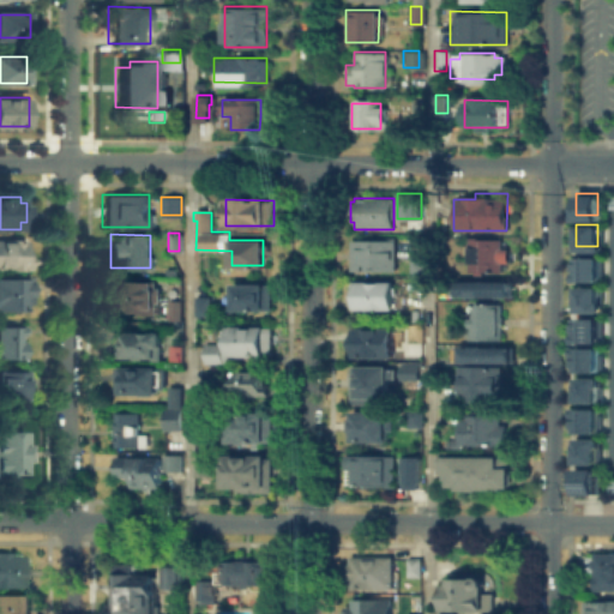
[(468,239),(504,239),(504,271),(468,271),(468,239)]
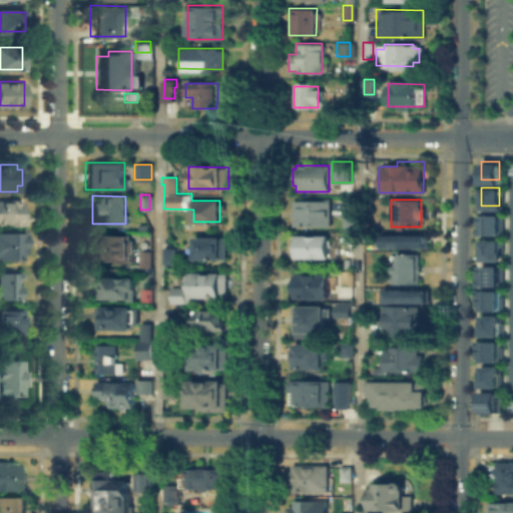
[(292,200),(329,200),(328,225),(292,224),(292,200)]
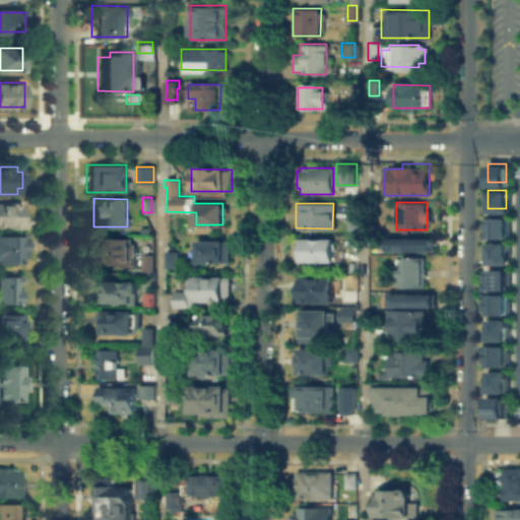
[(0,204),(18,204),(18,212),(21,212),(21,229),(0,228),(0,204)]
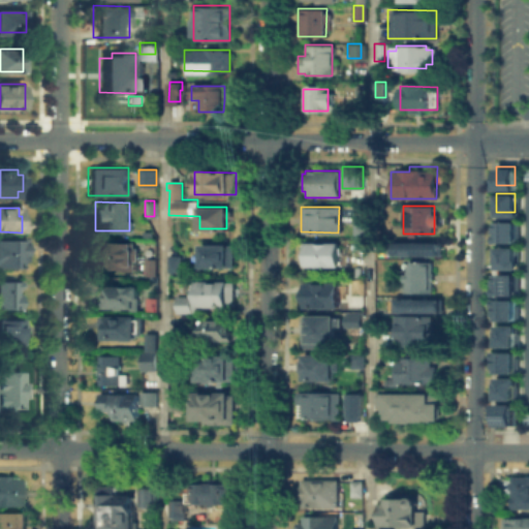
[(496,219),(515,219),(515,238),(496,239),(496,219)]
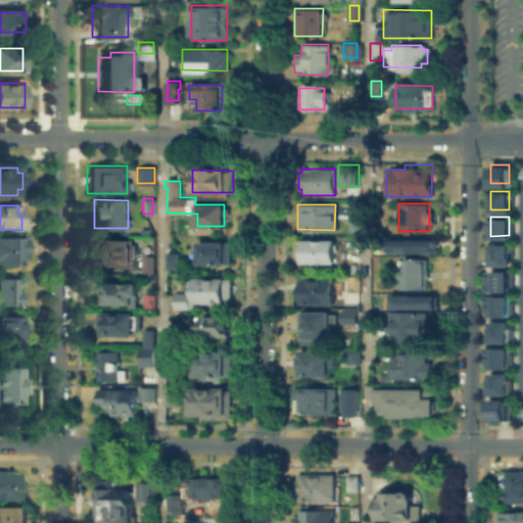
[(347,222),(358,222),(358,235),(347,235),(347,222)]
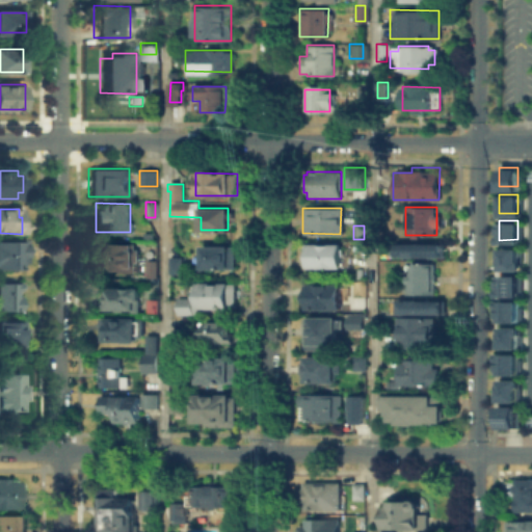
[(397,253),(398,240),(443,240),(443,253),(397,253)]
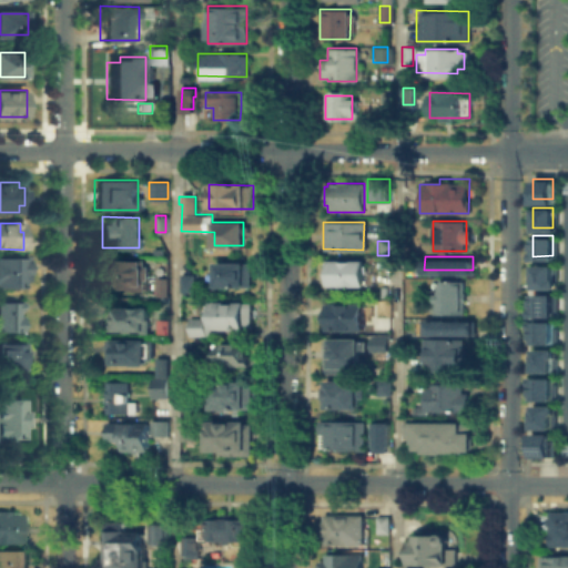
[(0,259),(23,259),(23,285),(0,285),(0,259)]
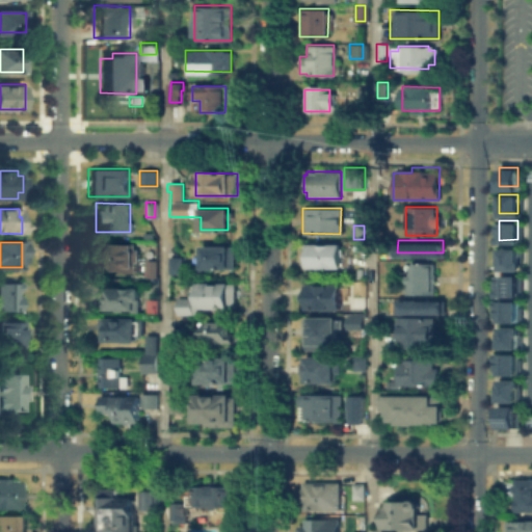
[(133,244),(133,248),(134,248),(134,266),(133,266),(133,271),(103,271),(104,244),(133,244)]
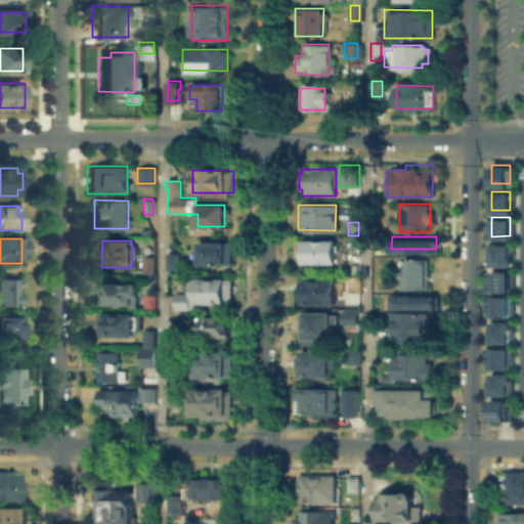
[(298,241),(334,241),(334,263),(297,262),(298,241)]
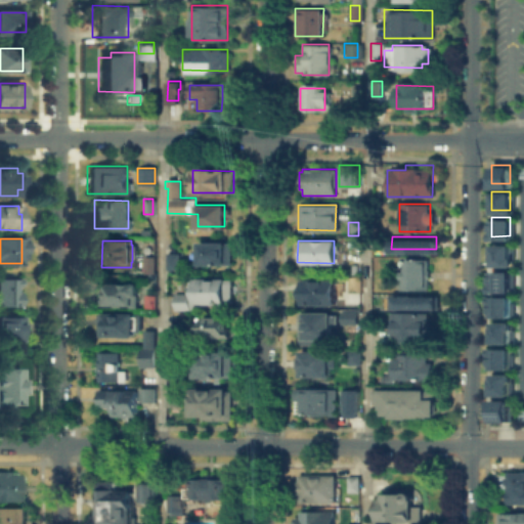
[(230,244),(230,263),(200,263),(200,243),(230,244)]
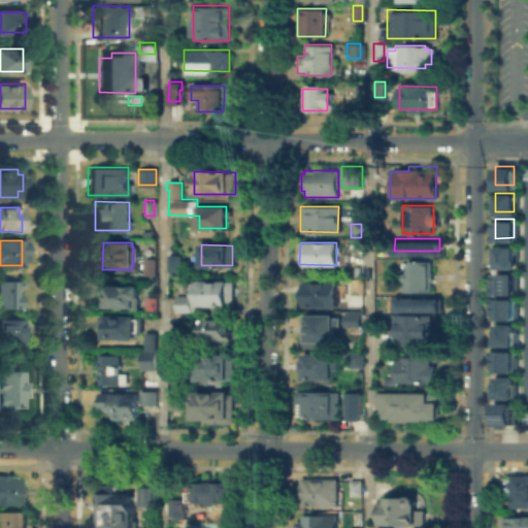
[(495,245),(515,245),(515,263),(495,263),(495,245)]
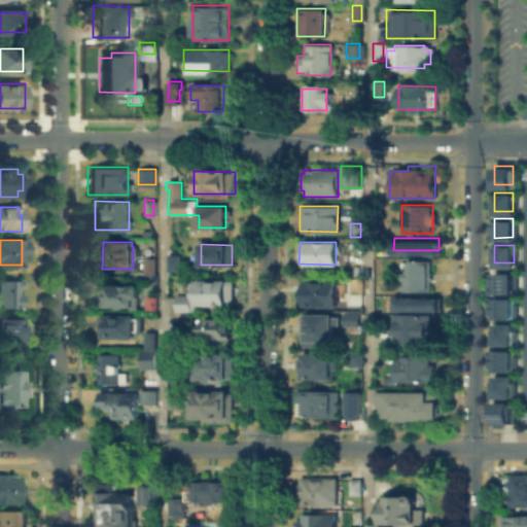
[(179,254),(179,271),(167,271),(167,254),(179,254)]
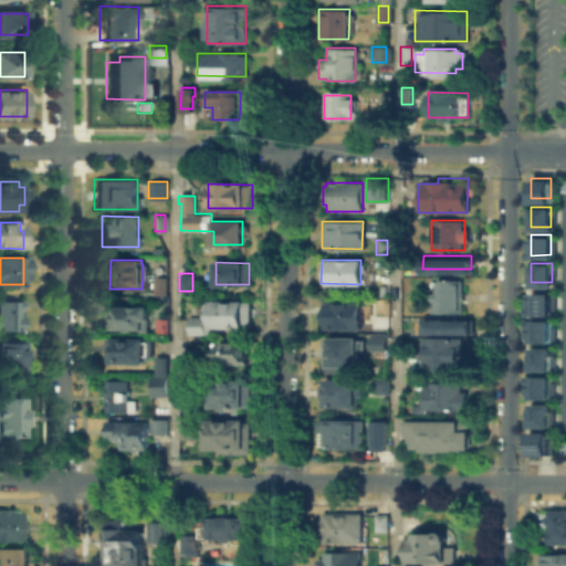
[(165,294),(154,293),(154,275),(165,276),(165,294)]
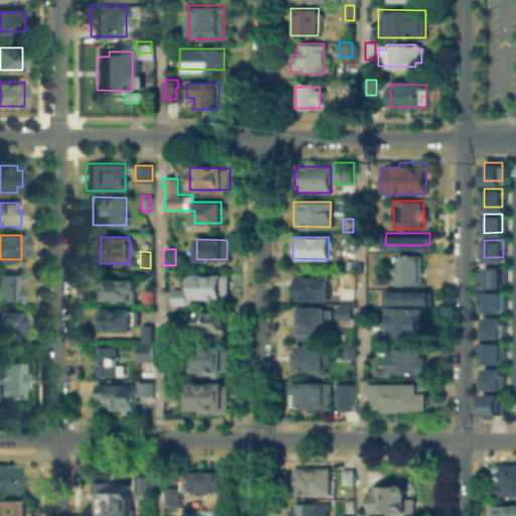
[(396,270),(396,258),(401,258),(401,251),(420,251),(419,282),(400,282),(400,270),(396,270)]
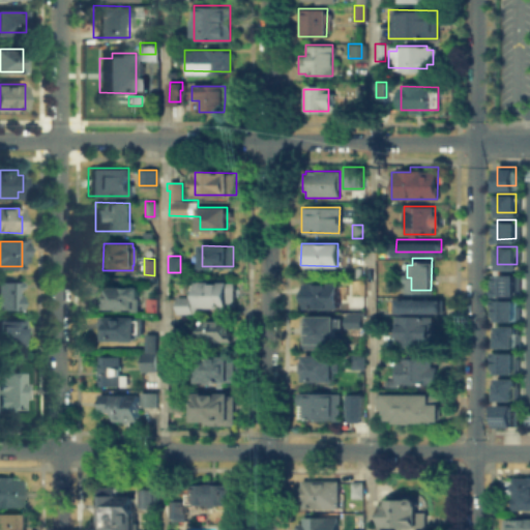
[(497,272),(514,272),(514,293),(497,292),(497,272)]
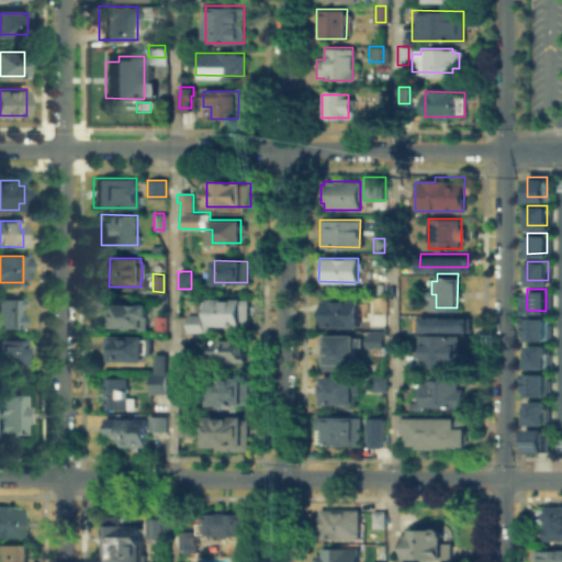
[(0,299),(21,299),(20,327),(0,327),(0,299)]
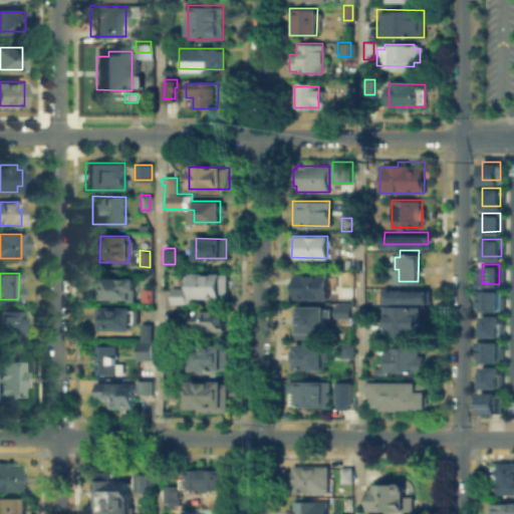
[(189,296),(189,273),(225,273),(225,296),(189,296)]
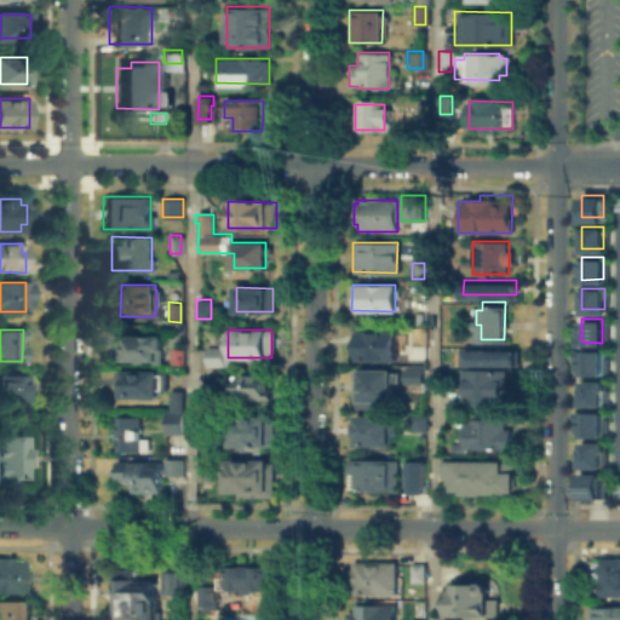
[(359,332),(395,332),(395,359),(359,359),(359,332)]
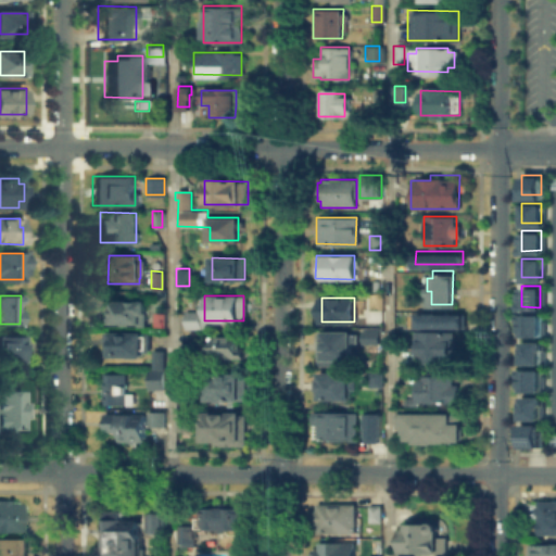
[(142,321),(102,321),(102,302),(143,303),(142,321)]
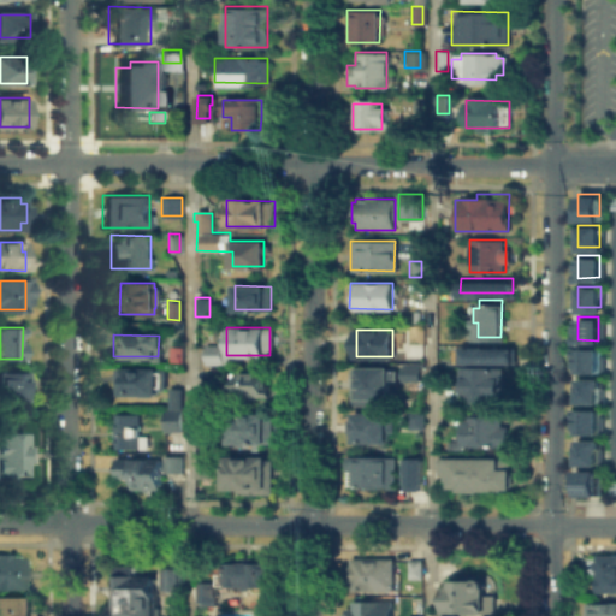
[(461,343),(515,343),(515,359),(461,359),(461,343)]
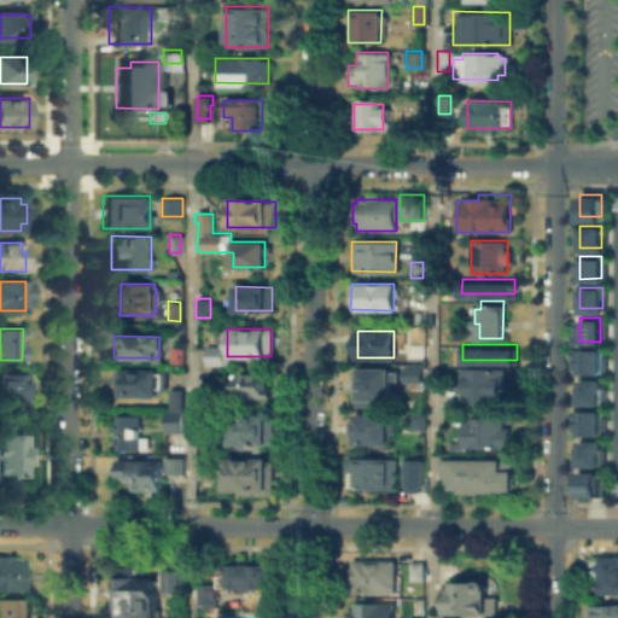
[(204,363),(204,345),(226,345),(226,363),(204,363)]
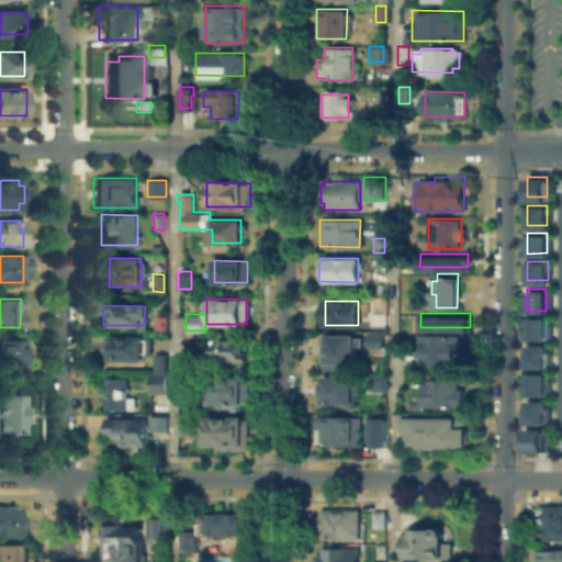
[(165,315),(165,329),(155,329),(155,315),(165,315)]
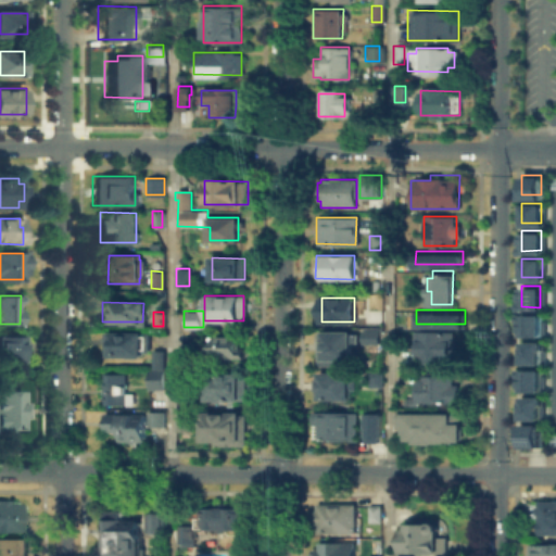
[(523,313),(539,313),(539,319),(541,319),(541,333),(521,333),(521,318),(523,318),(523,313)]
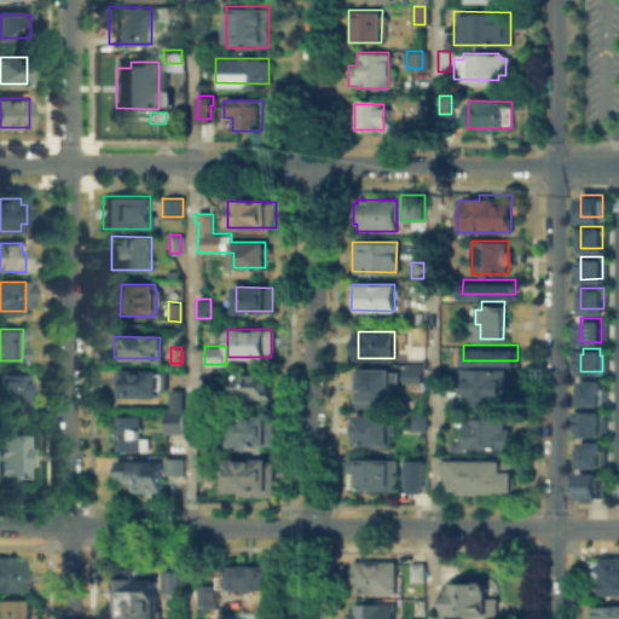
[(401,383),(401,362),(420,362),(420,383),(401,383)]
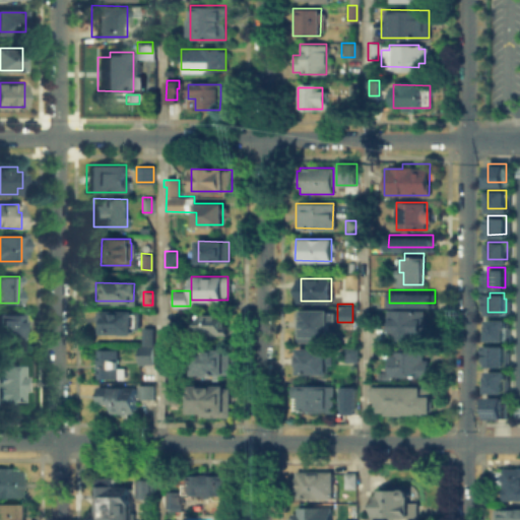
[(383,323),(383,310),(426,311),(426,334),(423,334),(423,341),(386,341),(386,323),(383,323)]
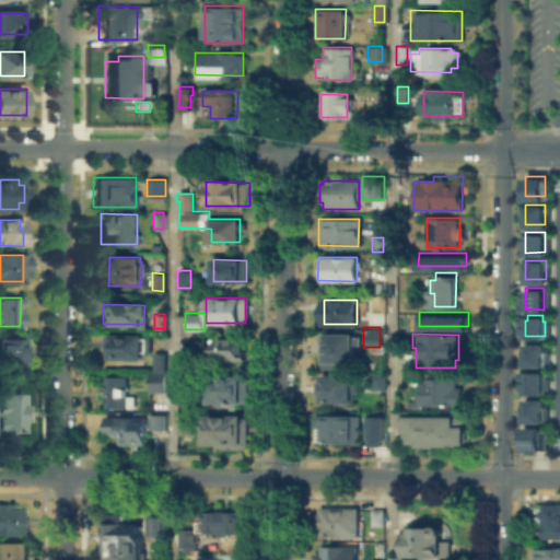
[(318,335),(357,335),(356,348),(350,348),(350,368),(317,368),(318,335)]
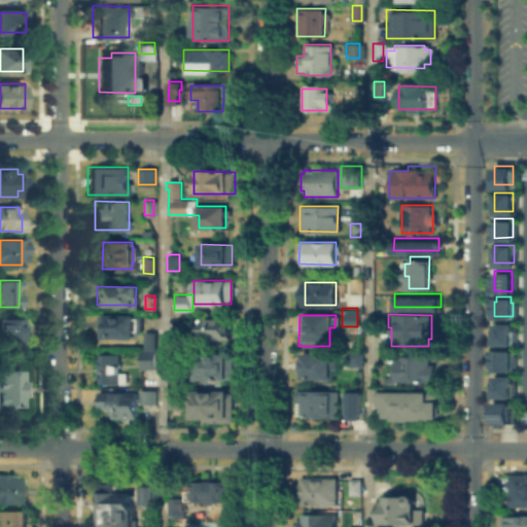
[(133,334),(133,338),(96,338),(96,316),(140,317),(139,334),(133,334)]
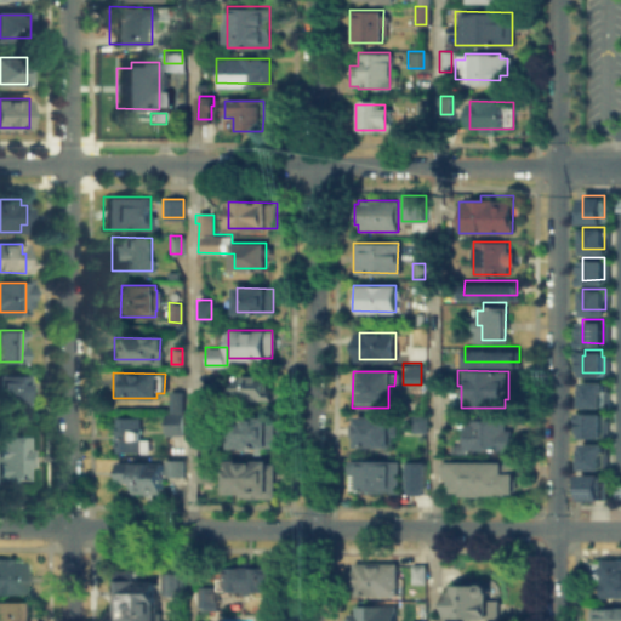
[(267,372),(267,398),(238,398),(238,372),(267,372)]
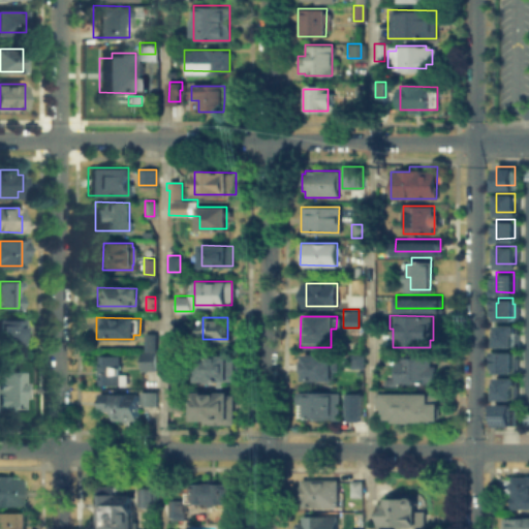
[(0,319),(25,319),(25,343),(0,343),(0,319)]
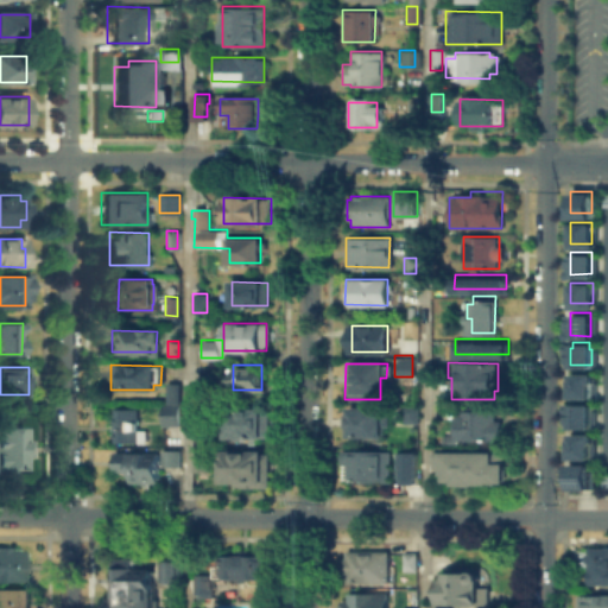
[(571,373),(587,372),(587,379),(590,379),(590,394),(570,394),(570,379),(571,379),(571,373)]
